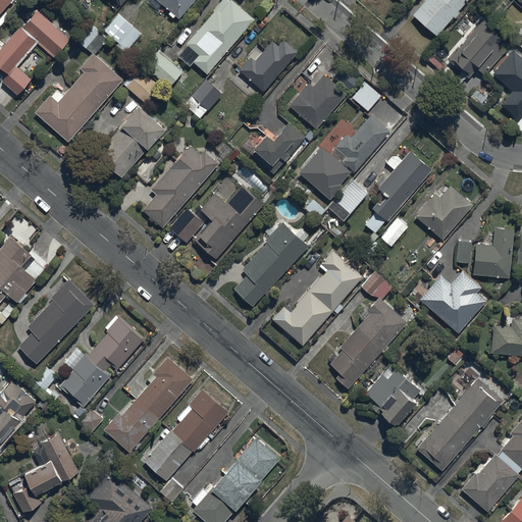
[(0,0),(0,11),(10,0),(0,0)]
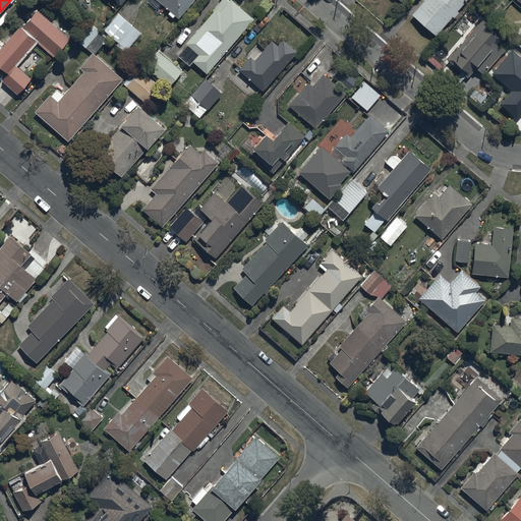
[(159,0),(170,10),(168,12),(173,16),(175,14),(178,17),(193,0),(159,0)]
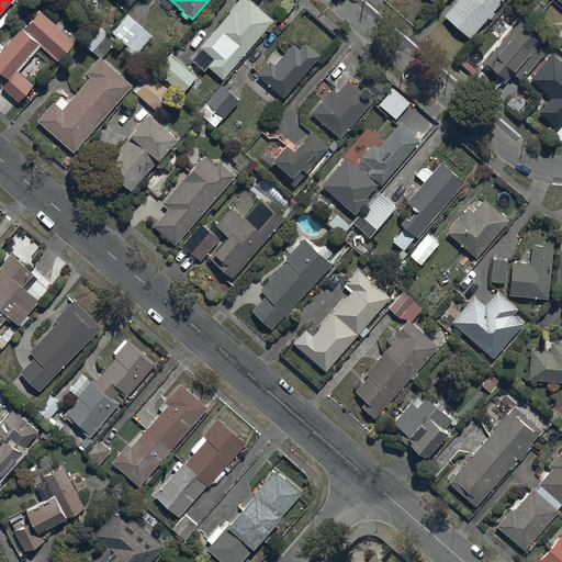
[(208,64),(222,77),(273,19),(253,0),(234,0),(228,8),(231,10),(200,44),(202,46),(192,57),(204,68),(208,64)]
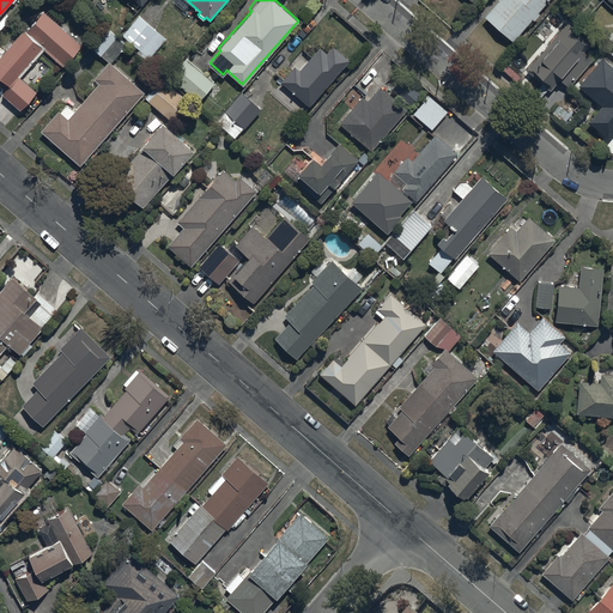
[(547,0),(497,0),(484,16),(513,41),(533,18),(535,20),(541,14),(538,12),(547,0)]
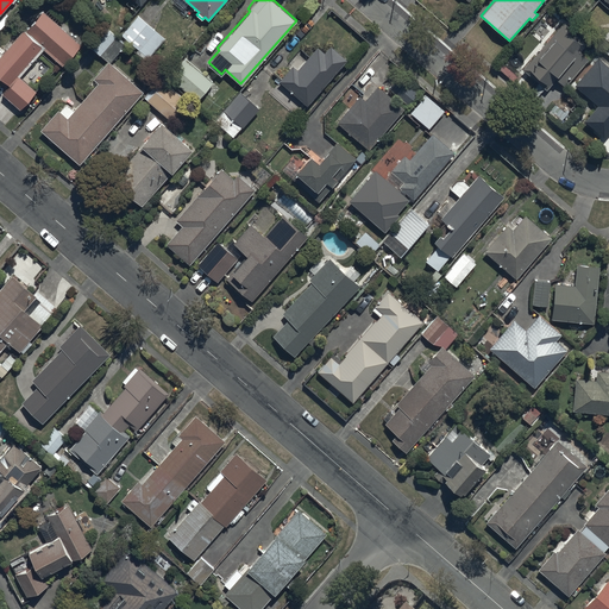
[(0,76),(8,85),(1,92),(19,108),(36,90),(19,75),(44,49),(62,64),(81,44),(44,10),(24,31),(23,29),(2,50),(0,46),(0,76)]
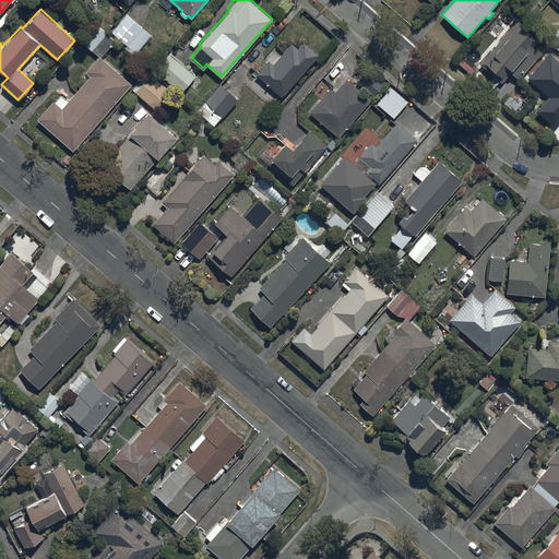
[(151,35),(127,13),(110,32),(126,45),(125,47),(133,56),(151,35)]
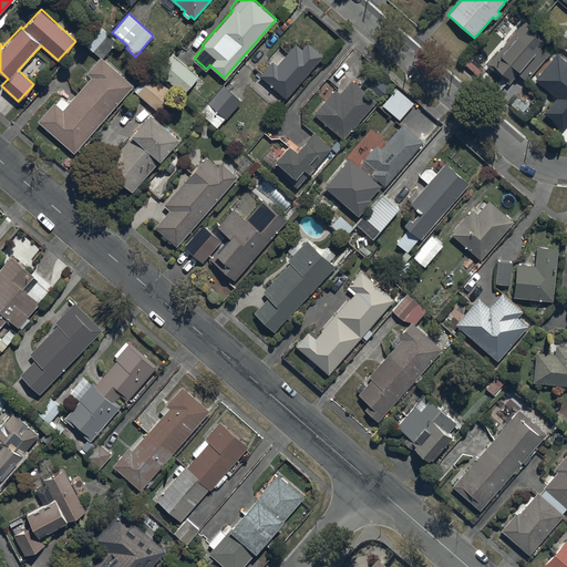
[(547,39),(525,20),(487,64),(509,83),(517,74),(526,81),(549,53),(540,47),(547,39)]
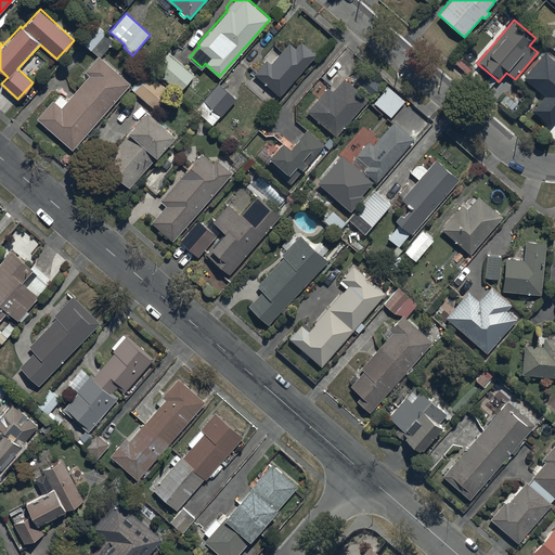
[(93,21),(79,39),(101,56),(115,39),(93,21)]
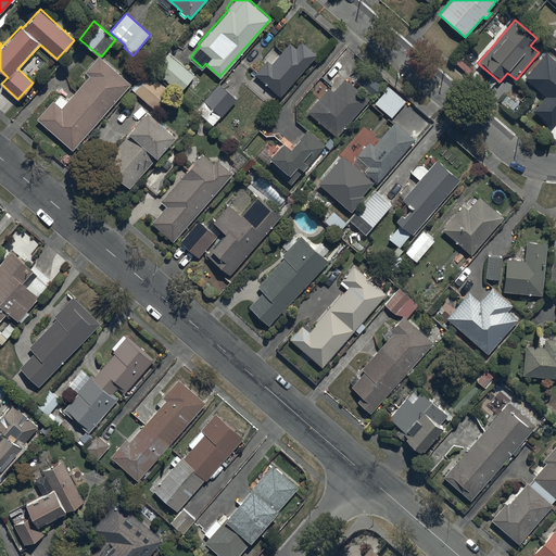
[(317,55),(302,41),(297,47),(291,42),(282,51),(276,46),(265,58),(267,60),(255,73),(280,96),(317,55)]
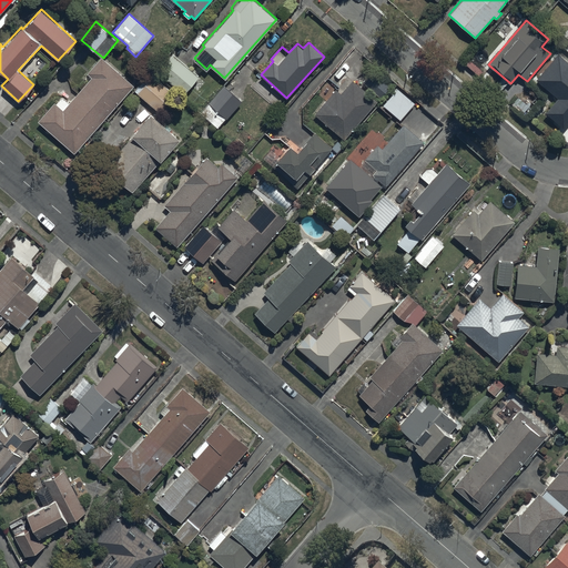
[(567,123),(567,61),(558,53),(536,80),(557,99),(546,111),(565,128),(567,123)]
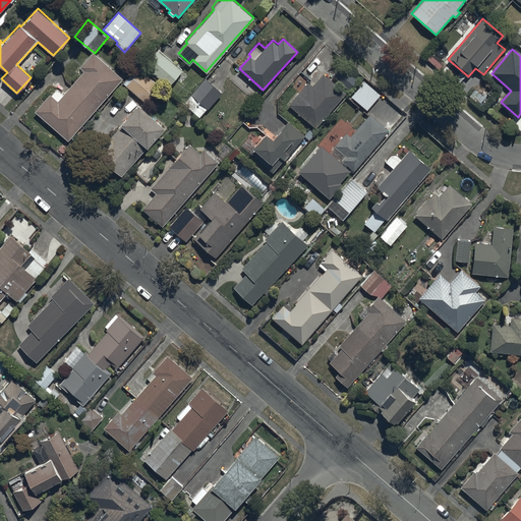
[(182,70),(158,50),(145,66),(169,87),(182,70)]
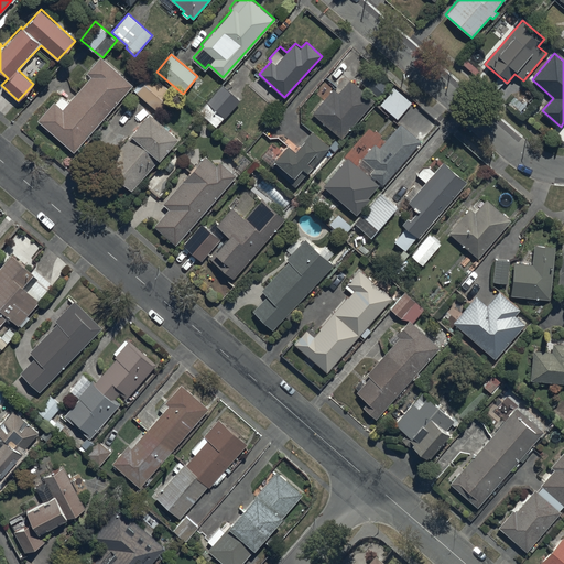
[(100,56),(86,72),(87,73),(83,78),(86,82),(68,102),(62,97),(55,104),(54,101),(38,120),(74,152),(132,85),(100,56)]
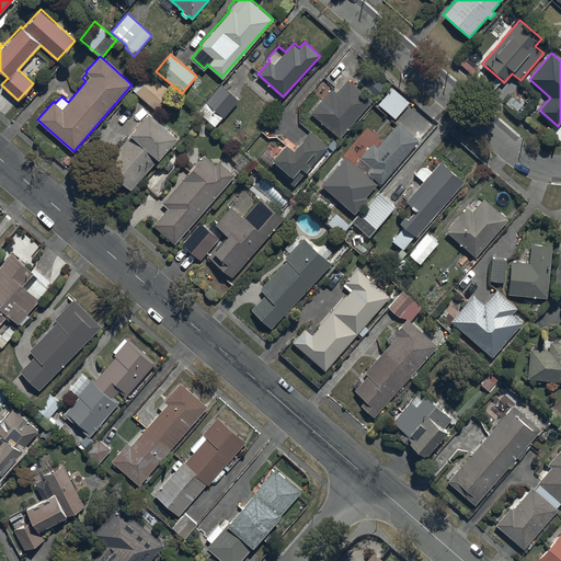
[(179,100),(151,75),(135,92),(162,117),(179,100)]
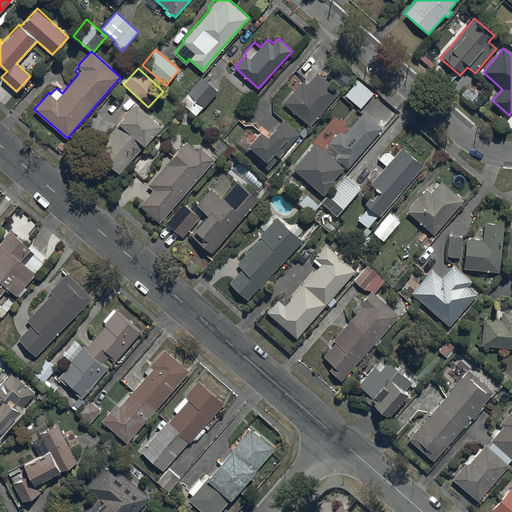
[(340,91),(318,72),(307,84),(302,80),(283,101),(310,125),(340,91)]
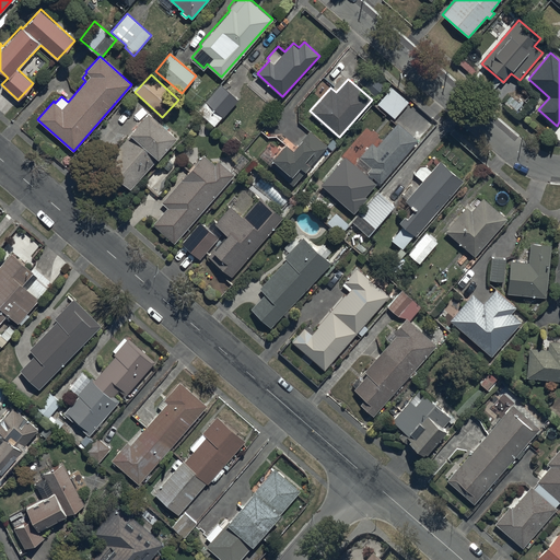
[(237,98),(220,83),(196,112),(213,127),(237,98)]
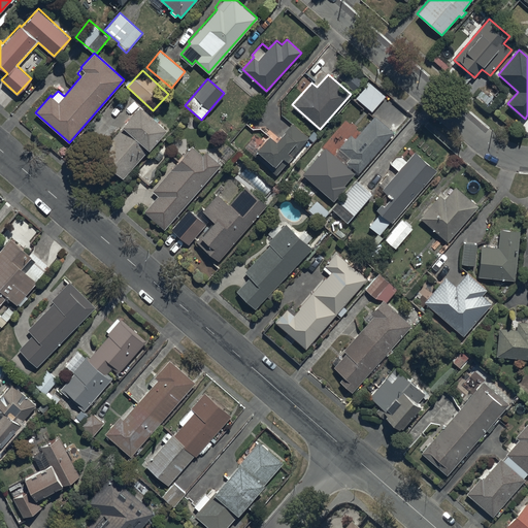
[(372,111),(386,96),(369,81),(356,97),(372,111)]
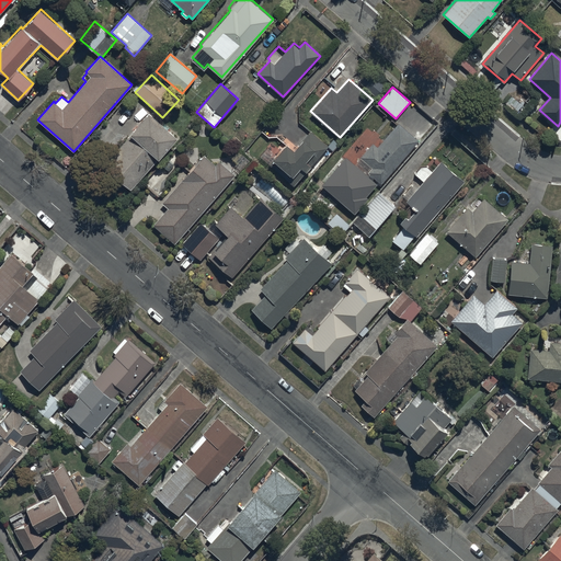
[(179,136),(149,111),(130,133),(130,134),(103,165),(132,191),(179,136)]
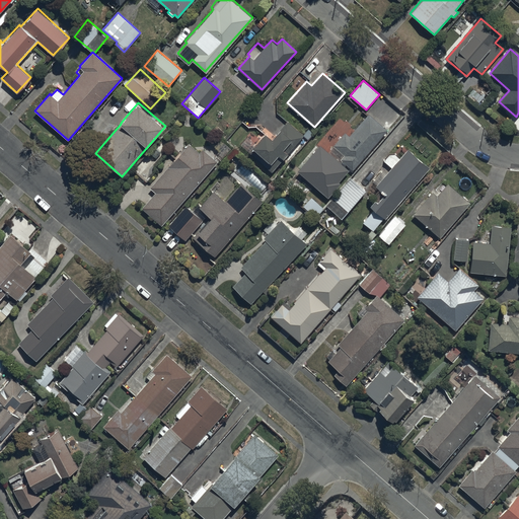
[(339,181),(349,169),(345,165),(347,163),(354,169),(388,129),(368,113),(349,135),(345,132),(328,151),(319,144),(297,171),(328,198),(341,182),(339,181)]
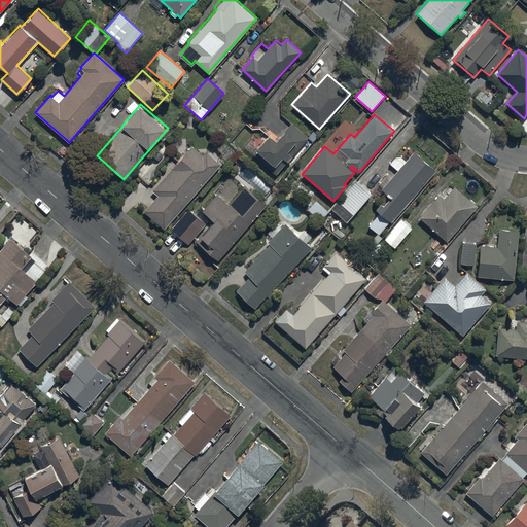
[(276,140),(270,134),(251,153),(275,175),(309,137),(292,123),(276,140)]
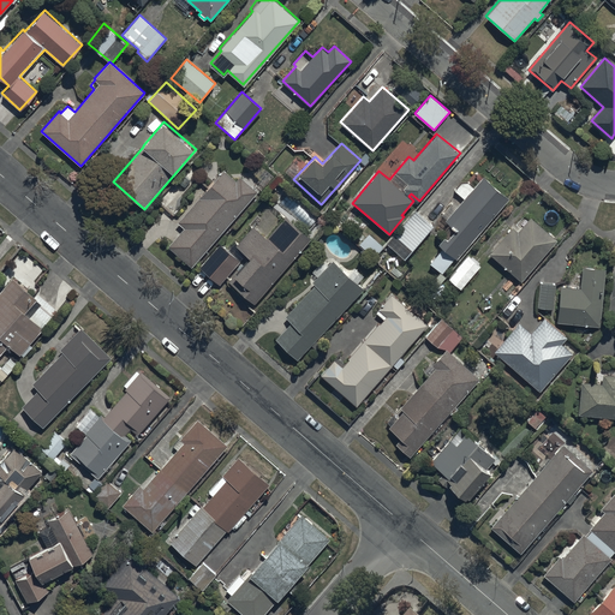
[(257,191),(239,175),(236,180),(224,169),(177,222),(184,228),(168,246),(192,268),(257,191)]
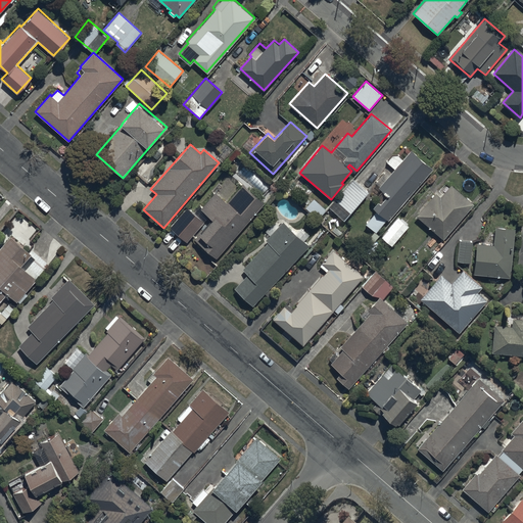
[(376,232),(387,219),(388,220),(433,169),(412,149),(379,186),(388,195),(382,202),(378,199),(373,206),(377,209),(366,223),(376,232)]
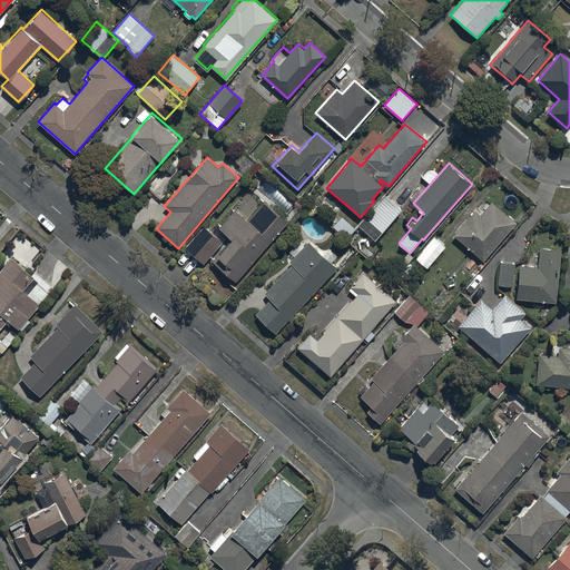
[(401,208),(385,194),(359,225),(375,239),(401,208)]
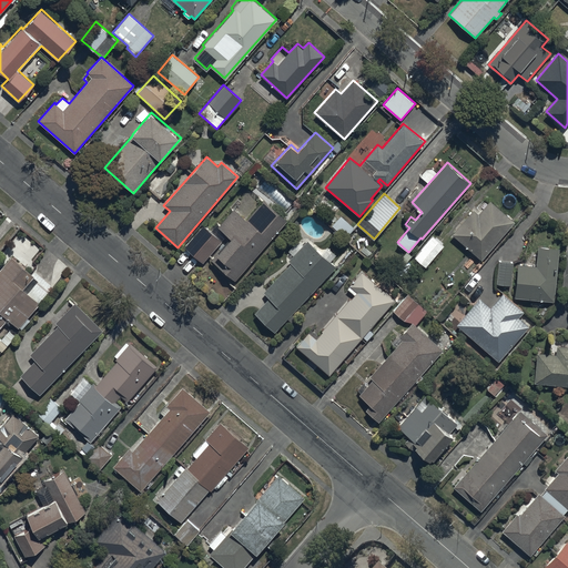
[(247,219),(234,208),(217,226),(230,237),(211,260),(235,280),(286,219),(264,199),(247,219)]
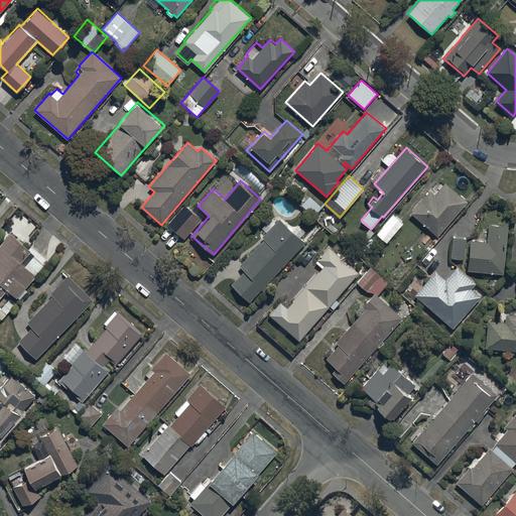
[(437,236),(467,201),(444,181),(434,194),(429,189),(410,214),(437,236)]
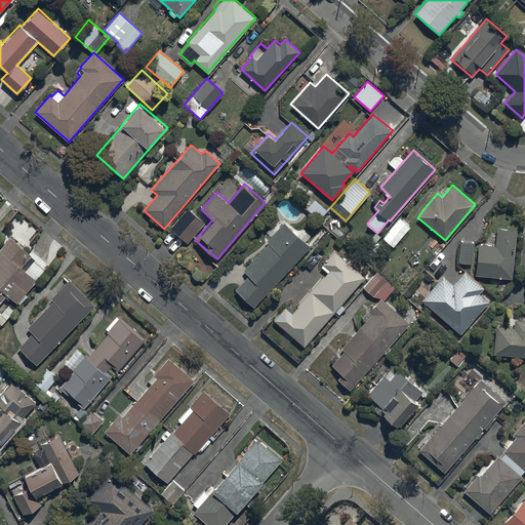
[(327,210),(315,199),(306,208),(319,220),(327,210)]
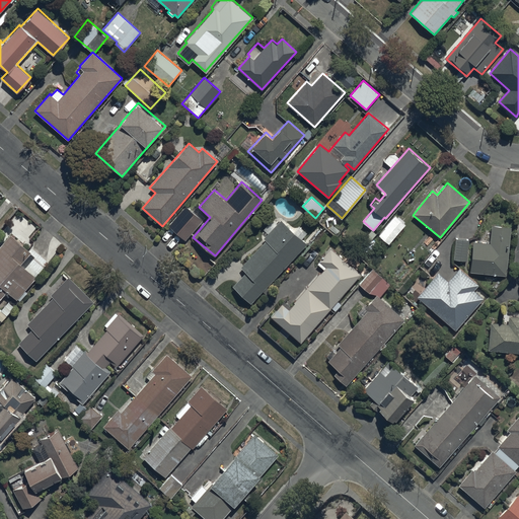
[(202,221),(186,206),(168,225),(184,240),(202,221)]
